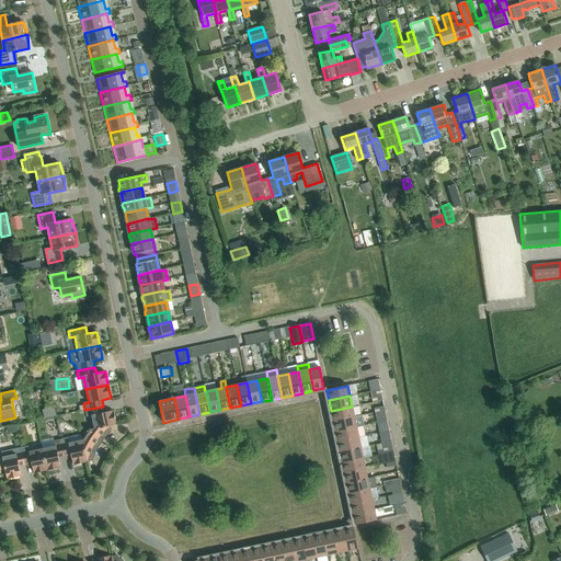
[(333,422),(354,416),(361,415),(358,405),(352,407),(331,411),(333,422)]
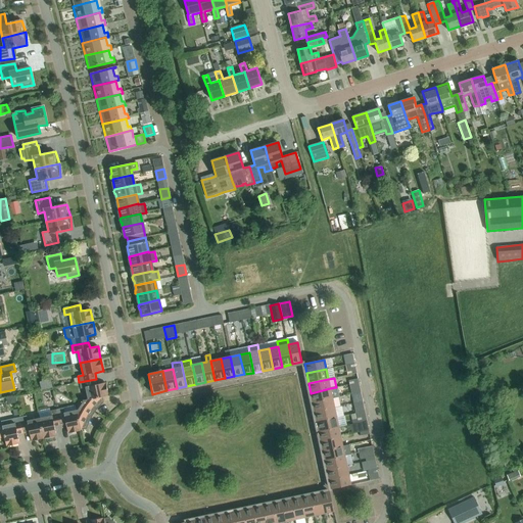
[(79,382),(81,389),(85,388),(88,399),(100,397),(107,396),(107,395),(108,395),(105,384),(105,383),(97,385),(96,379),(79,382)]
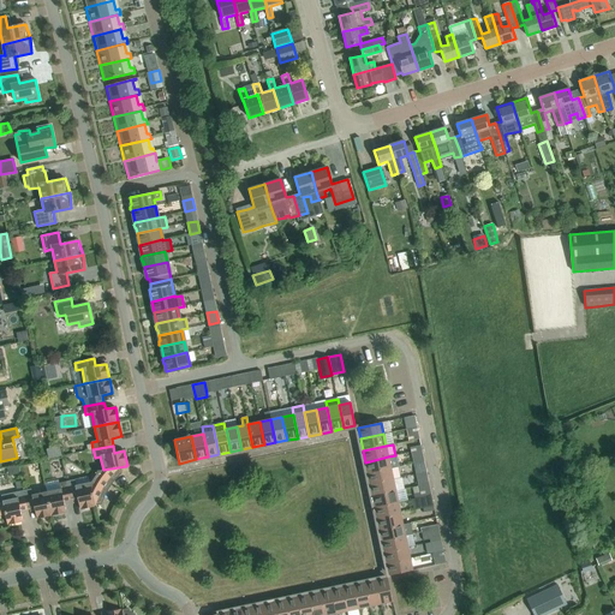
[(368,473),(390,469),(388,457),(365,463),(368,473)]
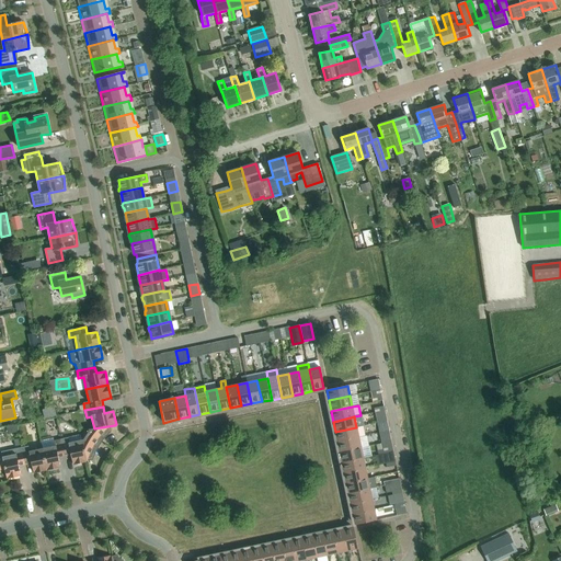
[(83,439),(82,441),(86,459),(87,459),(91,458),(92,456),(93,454),(95,449),(96,447),(98,446),(99,444),(100,442),(102,438),(105,435),(106,434),(109,432),(107,426),(94,428),(89,430),(89,432),(83,439)]
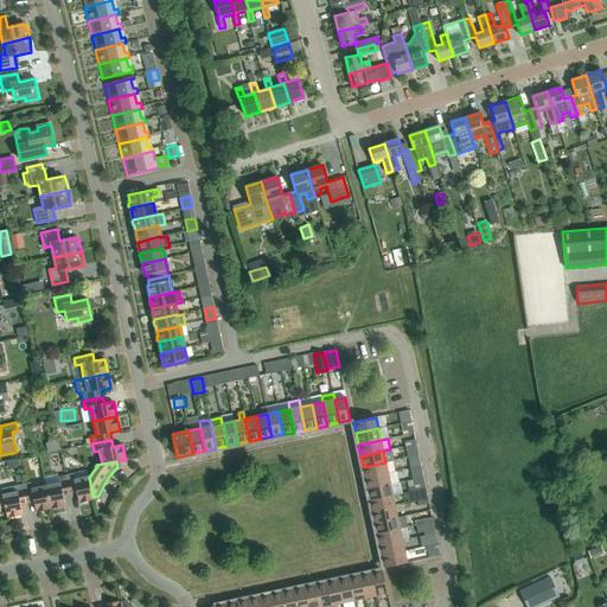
[(365,478),(388,473),(385,462),(363,467),(365,478)]
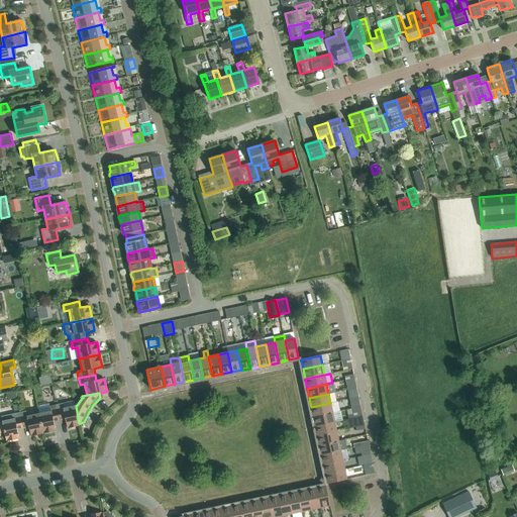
[(313,417),(332,413),(330,403),(311,407),(313,417)]
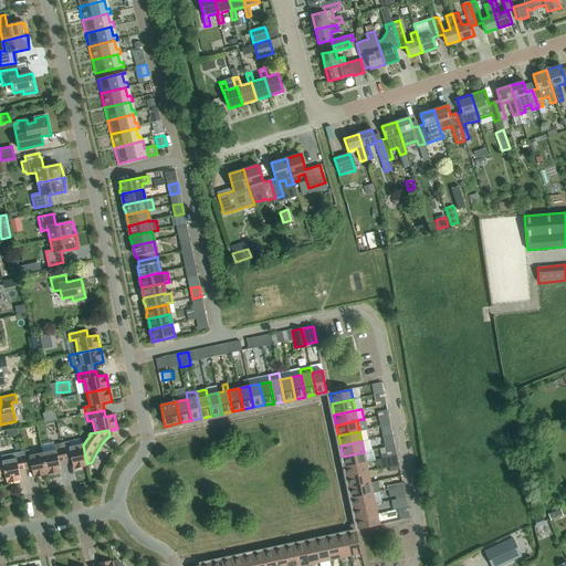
[(86,463),(83,444),(70,447),(69,442),(61,443),(65,461),(72,460),(73,469),(74,469),(87,467),(86,465),(87,465),(87,463),(86,463)]
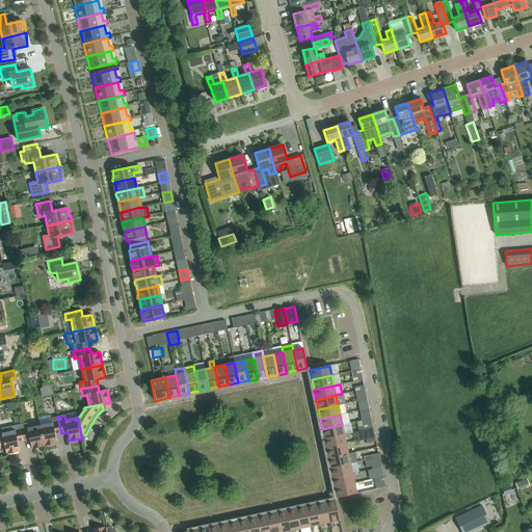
[(52,423),(40,425),(45,447),(56,444),(56,443),(57,443),(55,434),(61,433),(57,417),(51,418),(52,423)]
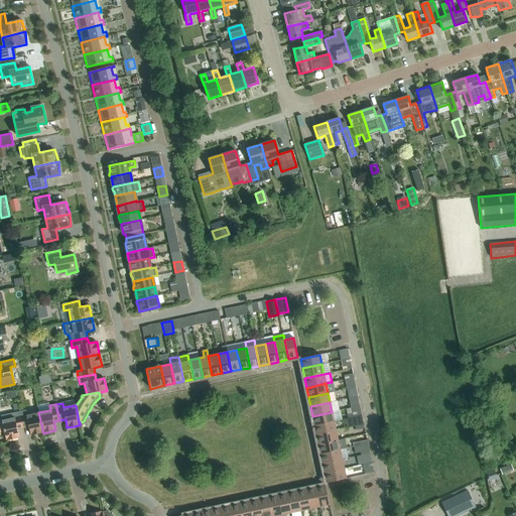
[(43,433),(38,412),(27,415),(26,410),(19,412),(23,428),(29,427),(30,435),(31,434),(31,435),(43,433)]
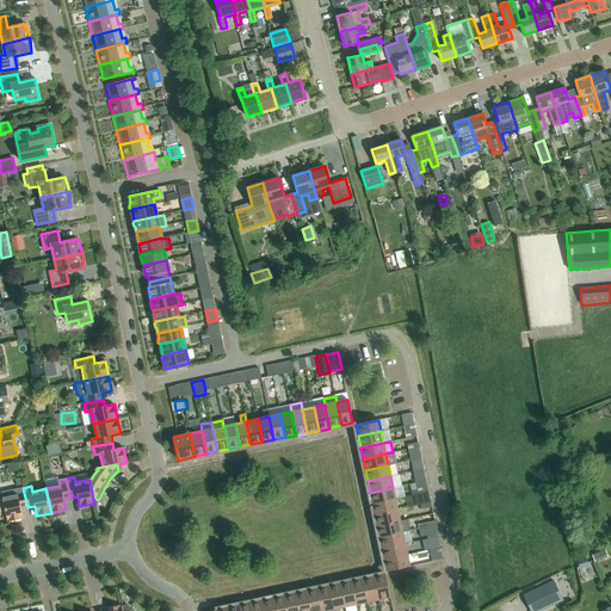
[(8,522),(22,519),(22,518),(23,518),(20,508),(28,507),(23,488),(1,493),(2,498),(0,498),(0,512),(5,512),(7,522),(8,522)]
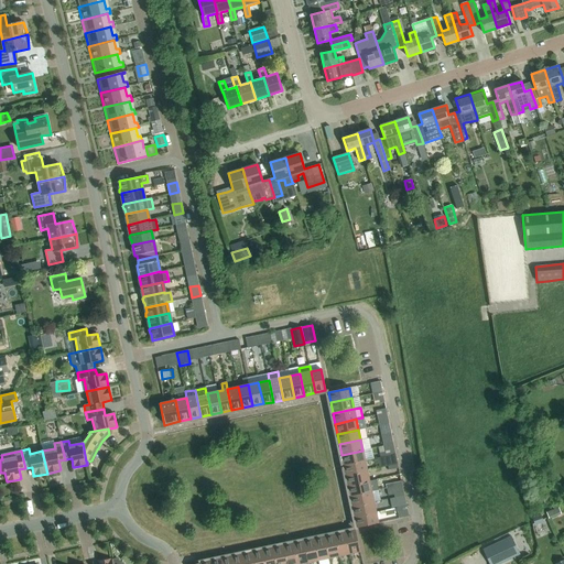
[(344,465),(365,461),(362,451),(342,455),(344,465)]
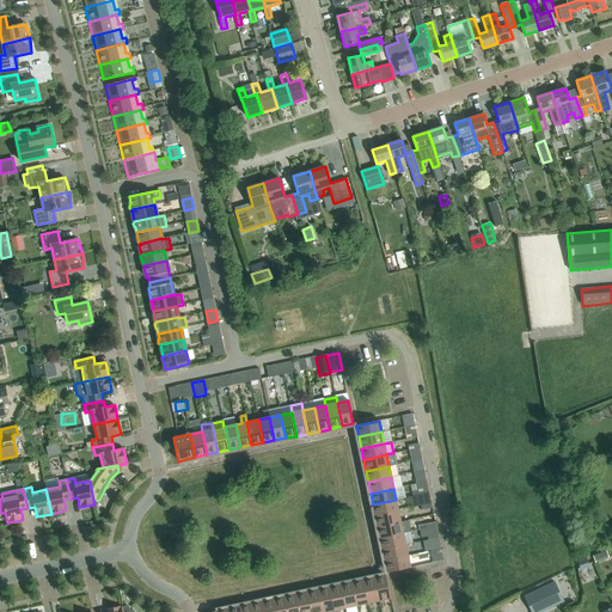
[(418,507),(421,506),(432,505),(429,493),(416,496),(418,507)]
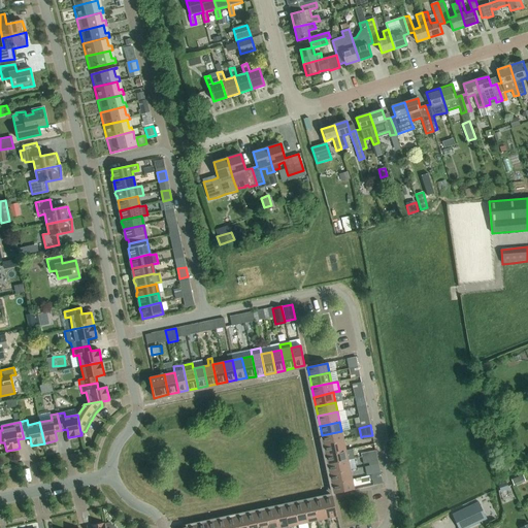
[(343,441),(341,431),(322,435),(324,446),(343,441)]
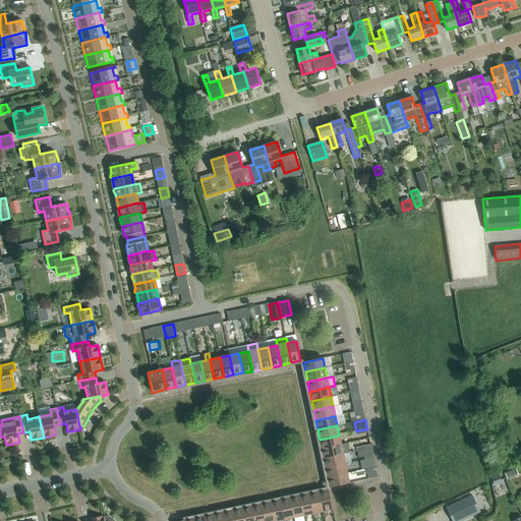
[(341,445),(339,436),(320,440),(322,449),(341,445)]
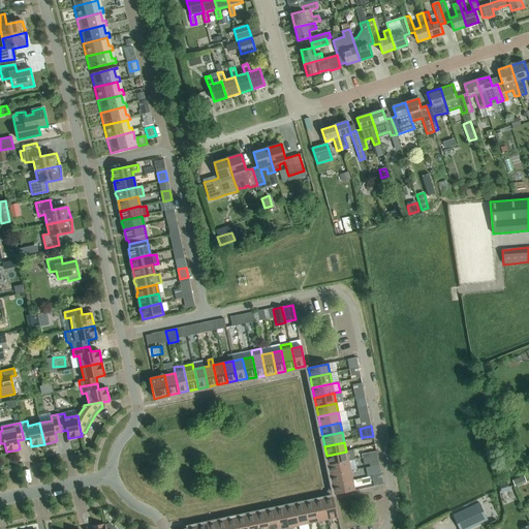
[(346,452),(327,456),(329,466),(348,461),(354,460),(352,450),(346,452)]
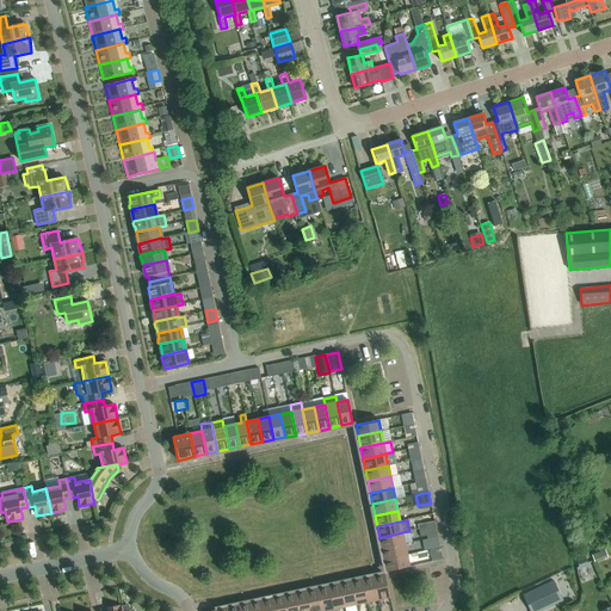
[(405,544),(402,532),(380,538),(382,549),(405,544)]
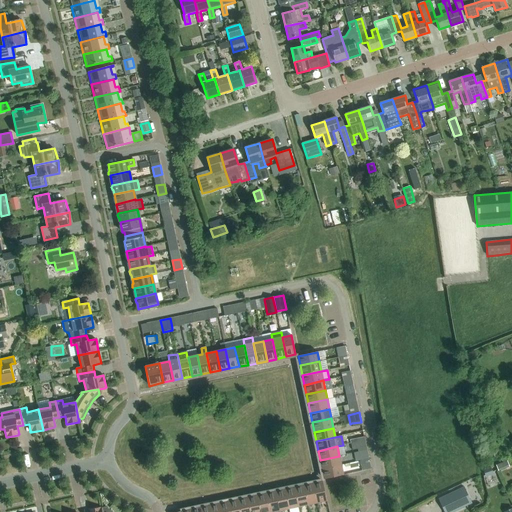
[(341,465),(339,456),(320,460),(322,469),(341,465)]
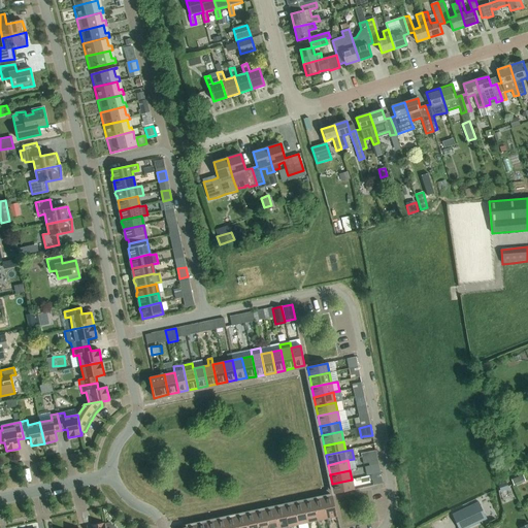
[(515,477),(517,485),(527,482),(526,474),(515,477)]
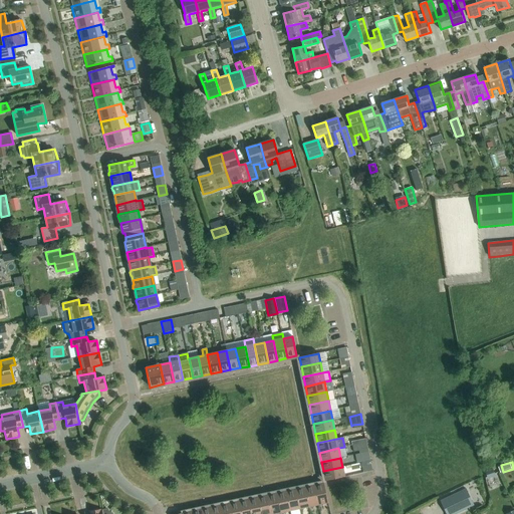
[(344,477),(342,467),(323,471),(325,481),(344,477)]
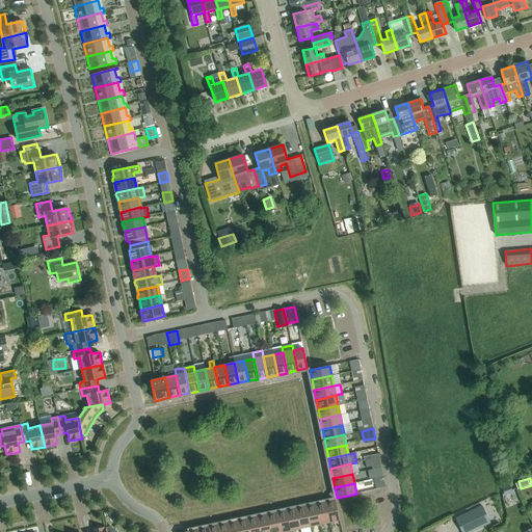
[(507,494),(515,491),(513,485),(505,488),(507,494)]
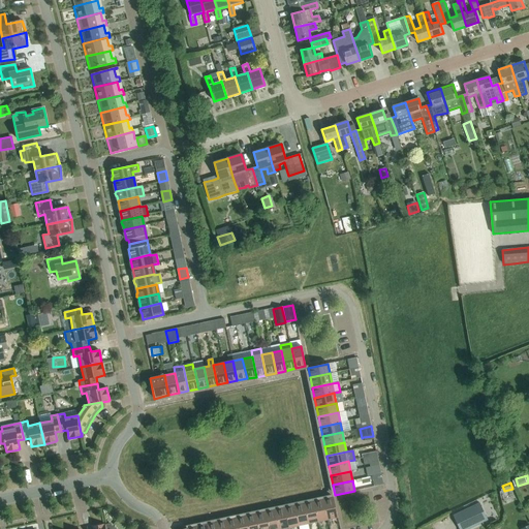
[(322,499),(328,520),(337,518),(333,497),(322,499)]
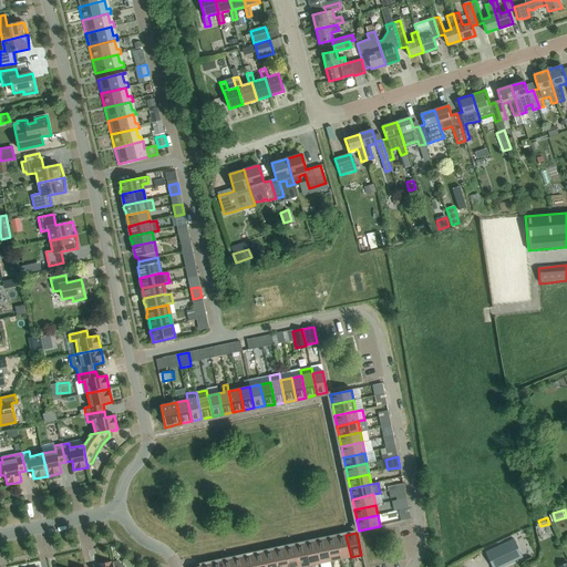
[(336,537),(340,559),(351,557),(346,535),(336,537)]
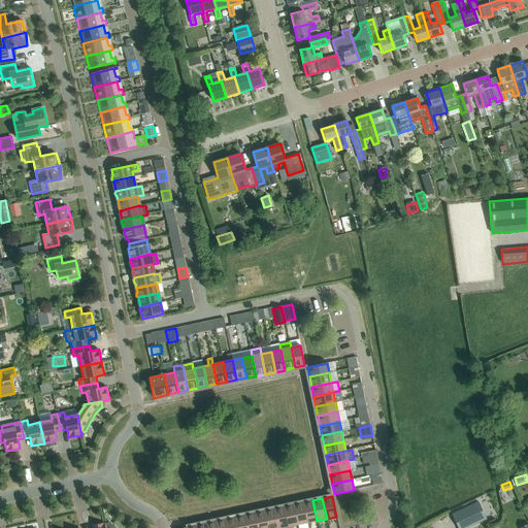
[(303,502),(307,523),(317,521),(312,500),(303,502)]
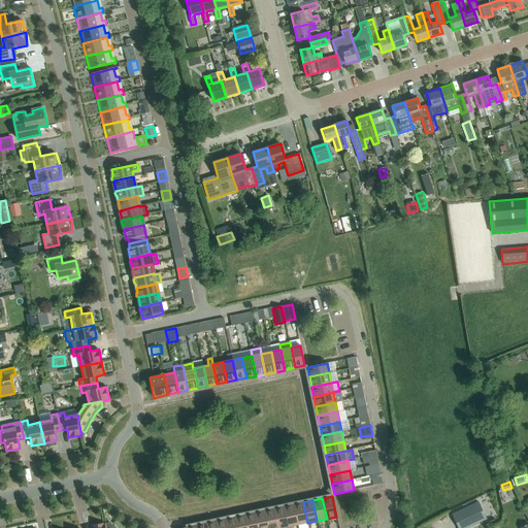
[(293,504),(297,525),(307,523),(303,502),(293,504)]
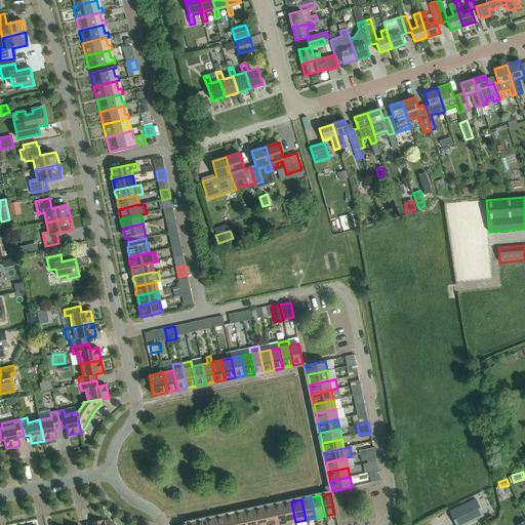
[(449,512),(455,524),(467,524),(483,517),(475,499),(449,512)]
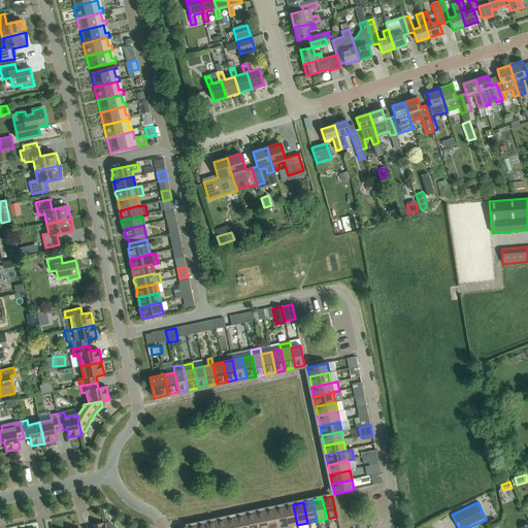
[(284,506),(288,527),(297,525),(293,504),(284,506)]
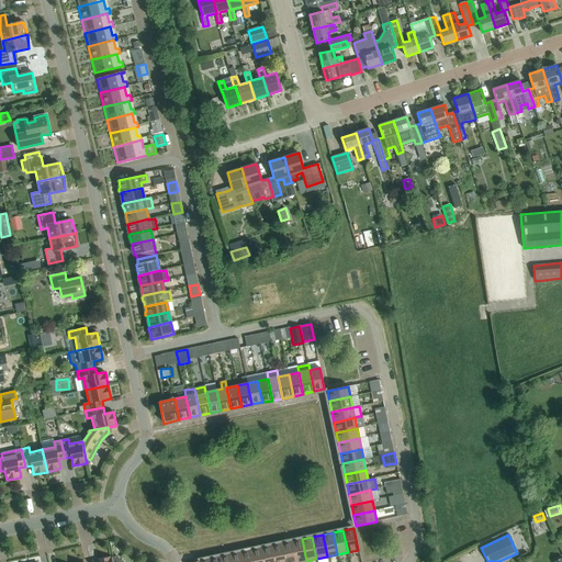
[(302,539),(292,541),(295,561),(300,561),(306,561),(302,539)]
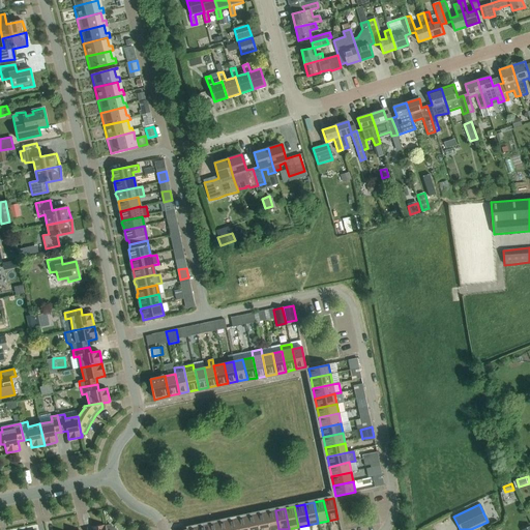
[(278,529),(275,510),(265,512),(268,529),(278,529)]
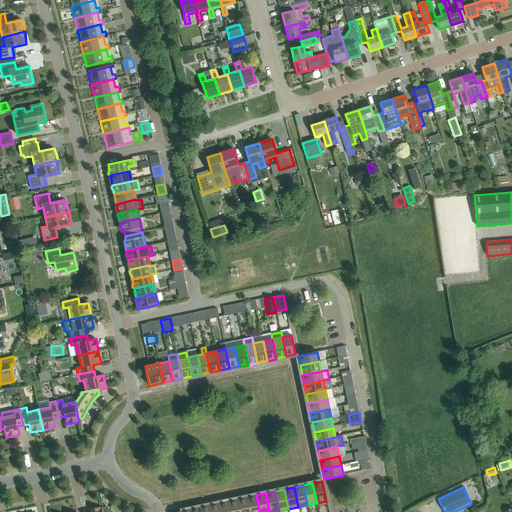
[(259,511),(256,495),(247,497),(249,511),(259,511)]
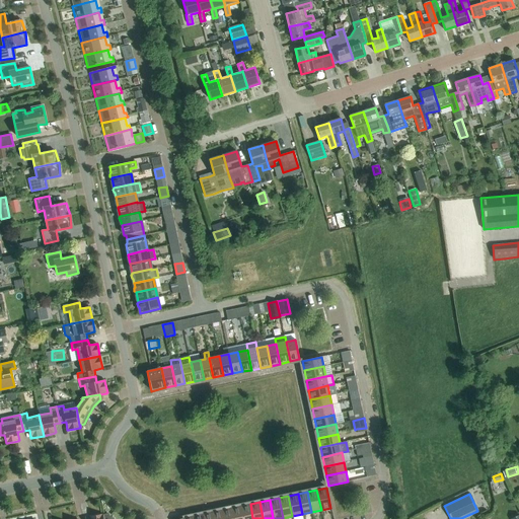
[(252,518),(250,504),(240,506),(243,518),(252,518)]
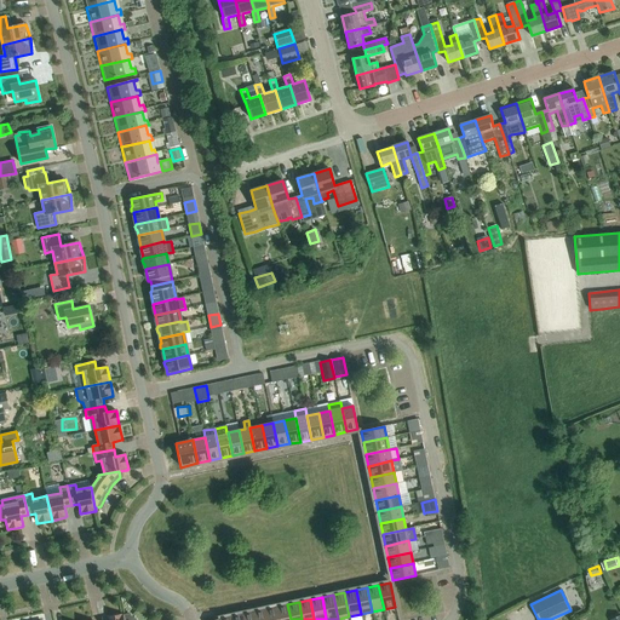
[(291,619),(287,604),(276,607),(279,619),(291,619)]
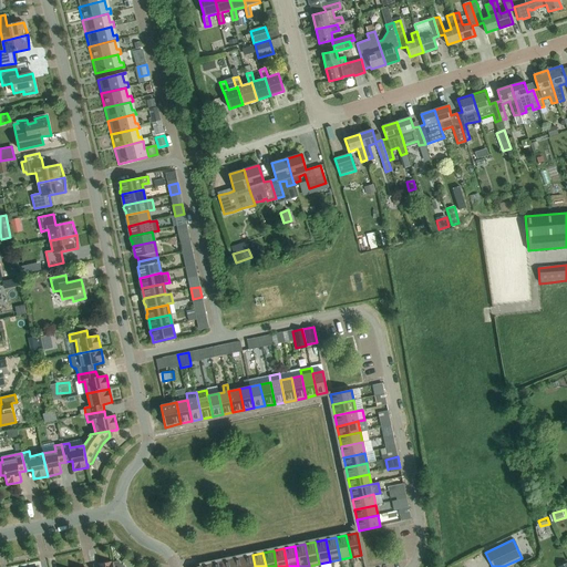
[(255,566),(253,555),(243,557),(244,566),(255,566)]
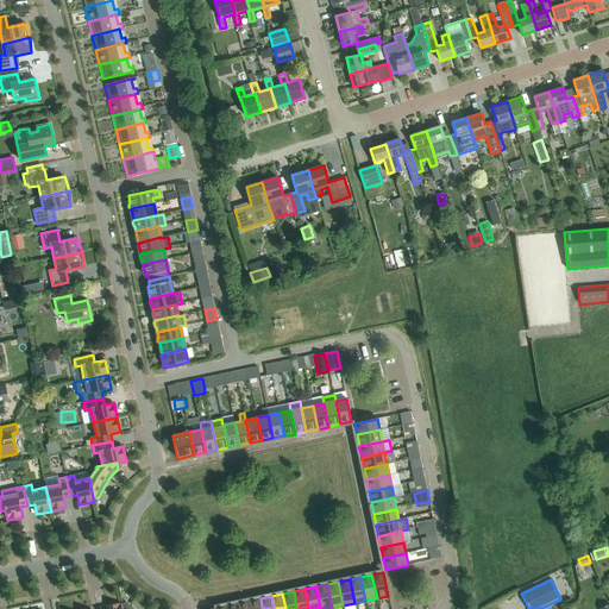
[(262,608),(261,598),(249,601),(250,608),(262,608)]
